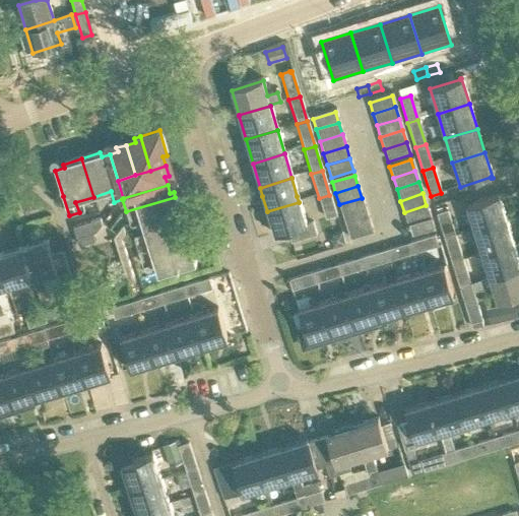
[(329,195),(319,198),(325,220),(336,217),(329,195)]
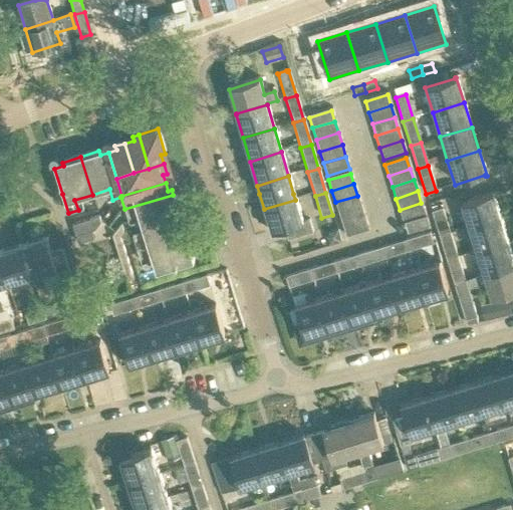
[(491,194),(461,204),(468,228),(500,218),(492,193),(491,193),(491,194)]
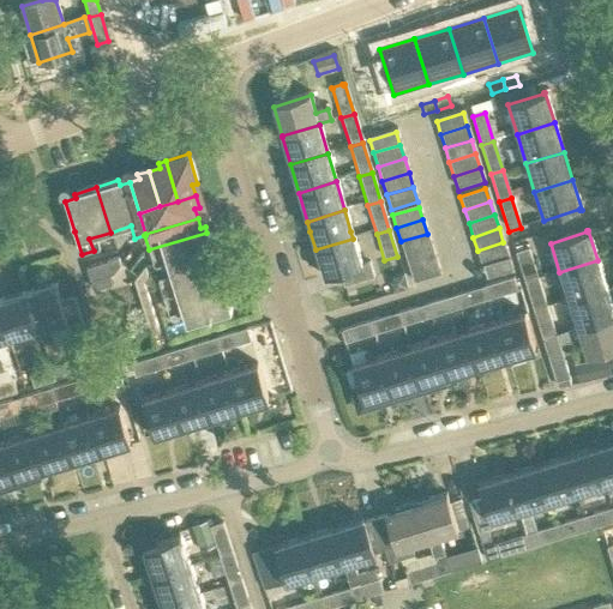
[(154,266),(167,263),(166,263),(211,248),(206,233),(149,249),(154,266)]
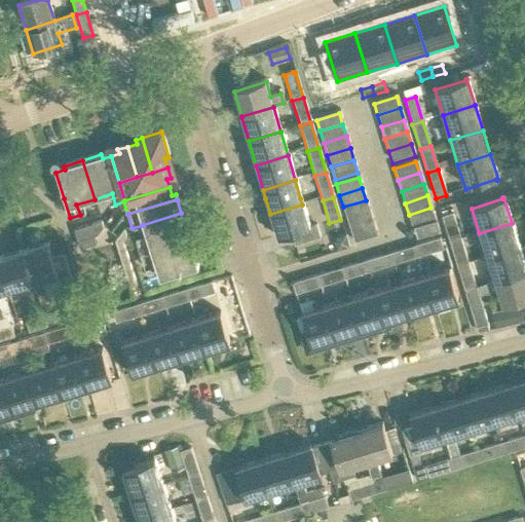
[(343,207),(346,219),(369,212),(366,200),(343,207)]
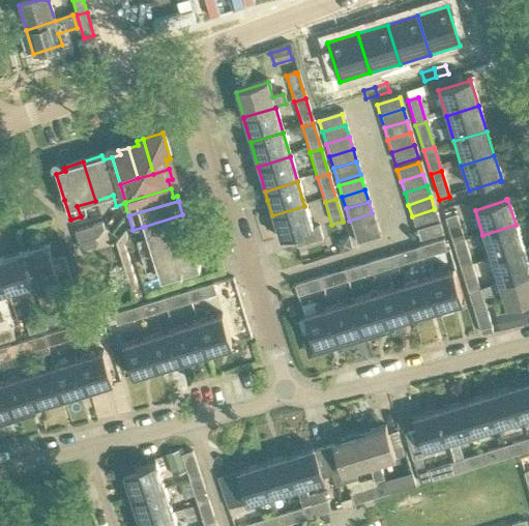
[(304,206),(272,215),(280,239),(293,235),(294,239),(297,249),(322,241),(319,229),(312,231),(304,206)]
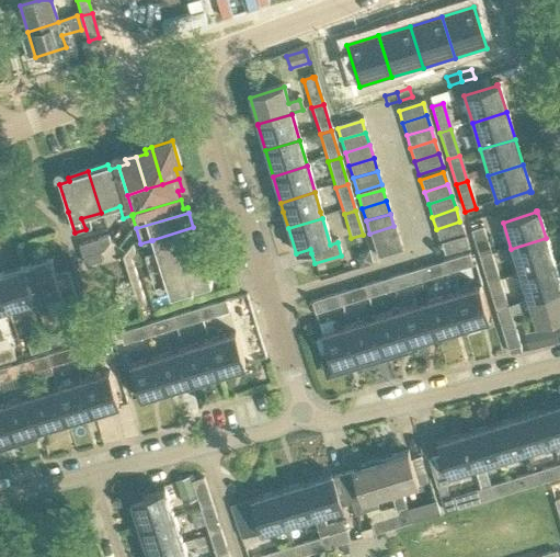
[(441,241),(464,235),(459,222),(436,229),(441,241)]
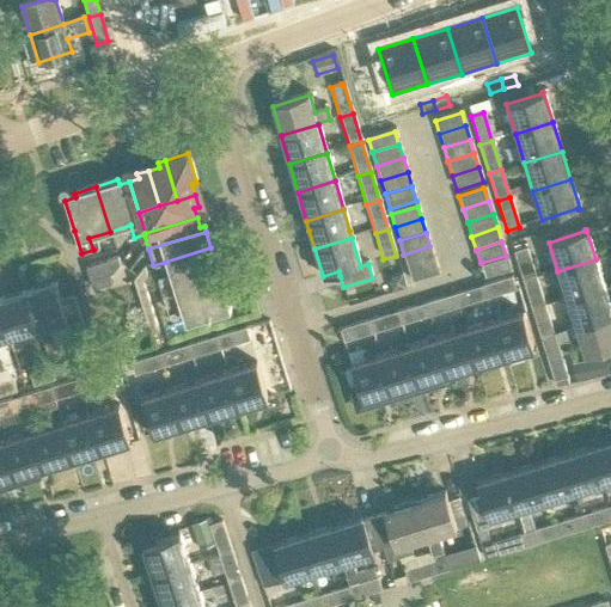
[(403,255),(408,269),(434,261),(429,246),(403,255)]
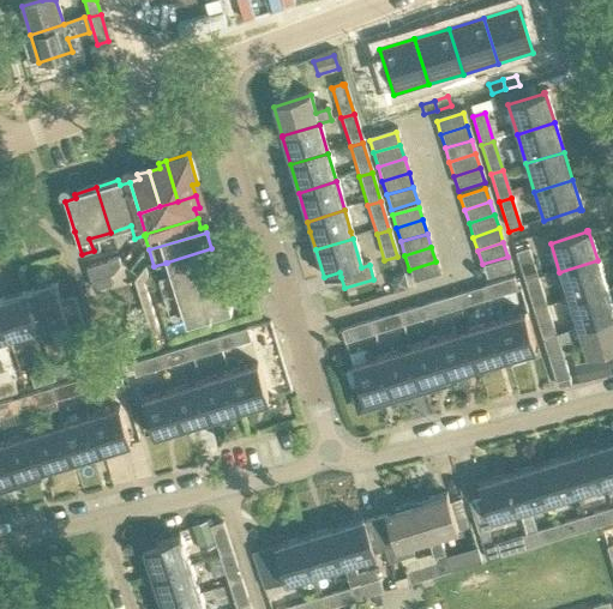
[(166,263),(167,263),(170,278),(216,264),(211,248),(166,263)]
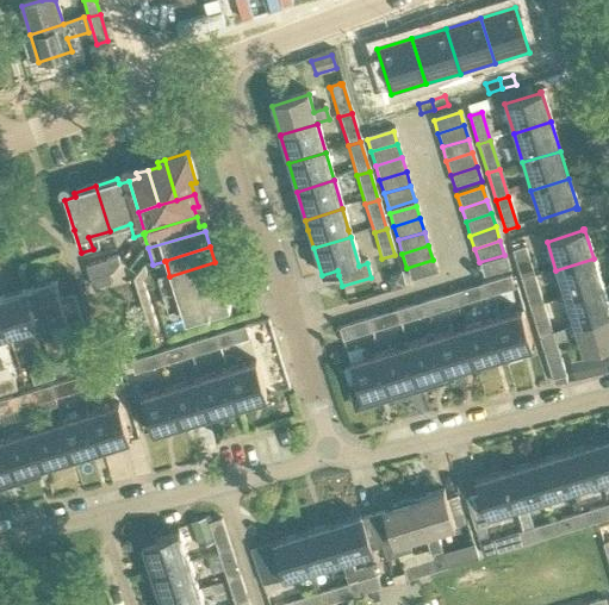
[(513,254),(521,281),(533,276),(524,250),(513,254)]
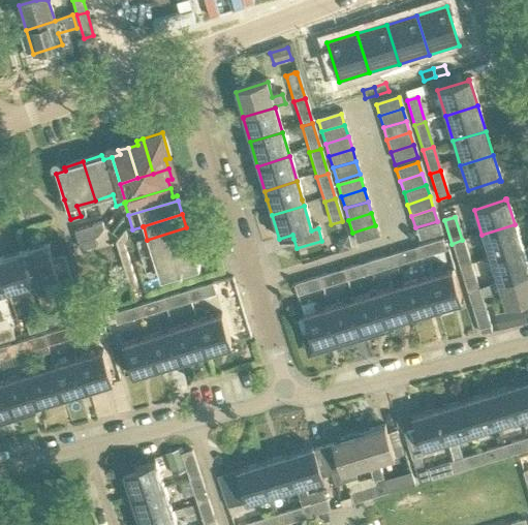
[(437,221),(415,227),(420,240),(441,233),(437,221)]
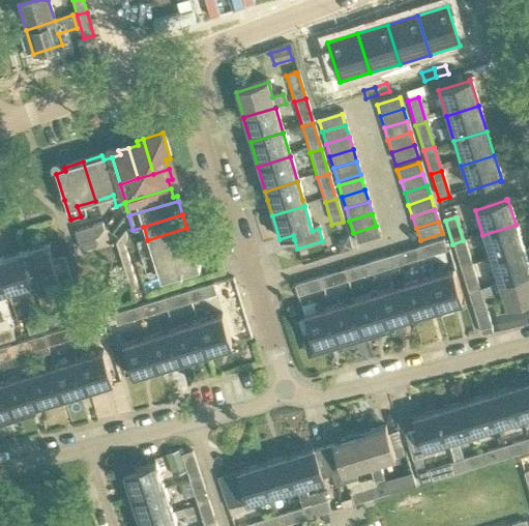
[(94,239),(97,238),(104,230),(103,225),(75,233),(78,244),(80,253),(96,247),(94,239)]
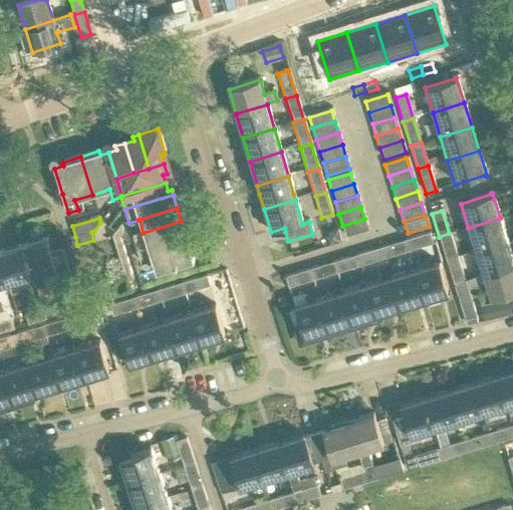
[(507,242),(500,218),(468,228),(476,252),(507,242)]
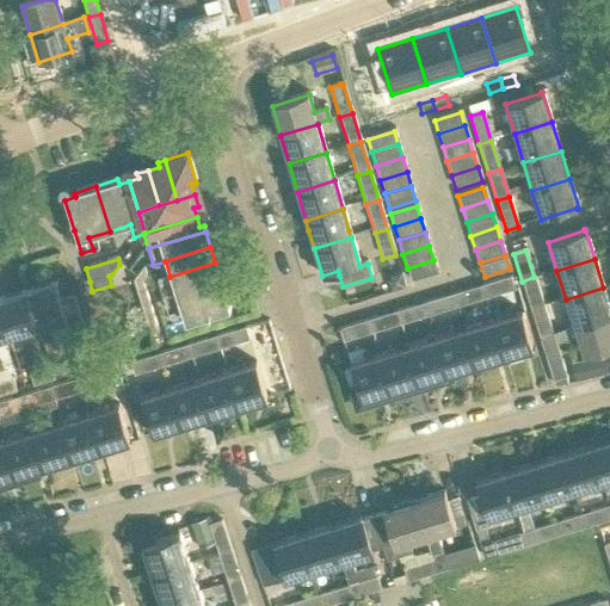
[(438,274),(433,260),(407,269),(412,283),(438,274)]
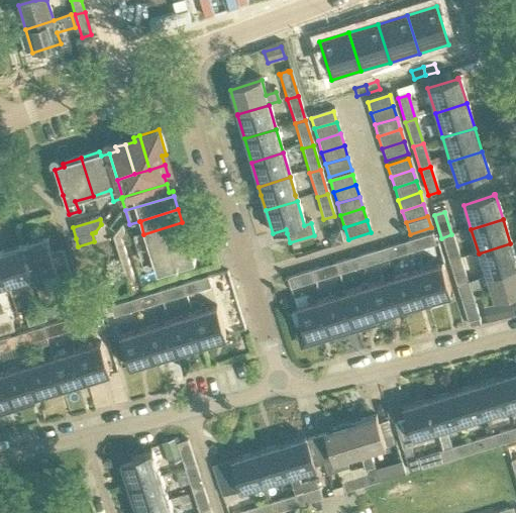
[(184,227),(182,222),(143,234),(145,238),(135,241),(137,250),(183,237),(180,229),(184,227)]
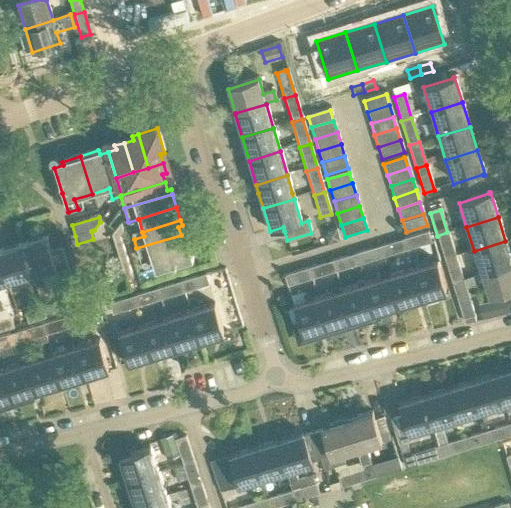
[(125,281),(132,279),(119,237),(124,235),(120,225),(112,236),(125,281)]
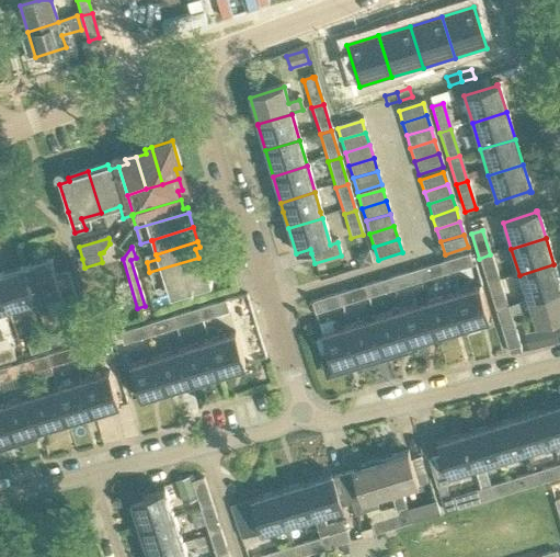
[(360,254),(356,260),(358,269),(372,265),(368,252),(360,254)]
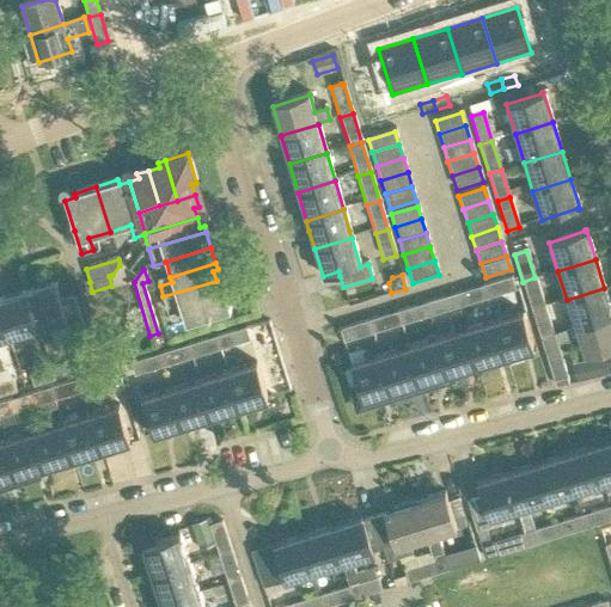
[(523,282),(531,311),(544,306),(535,277),(523,282)]
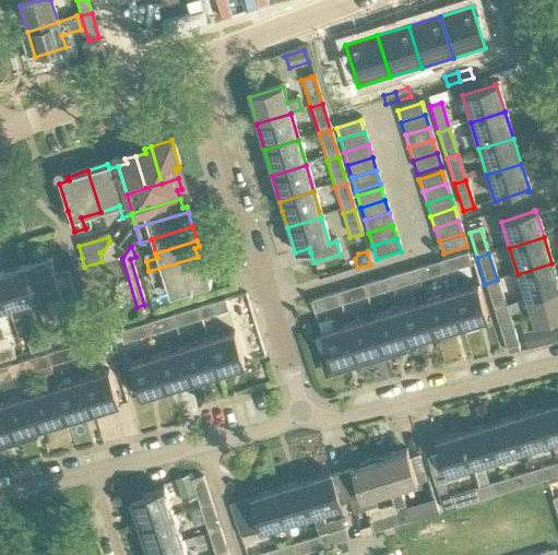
[(442,262),(446,274),(471,267),(466,255),(442,262)]
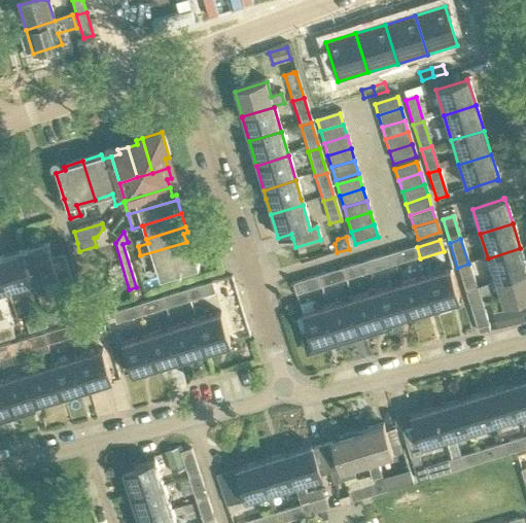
[(153,262),(155,266),(195,254),(193,248),(188,250),(186,242),(140,255),(143,265),(153,262)]
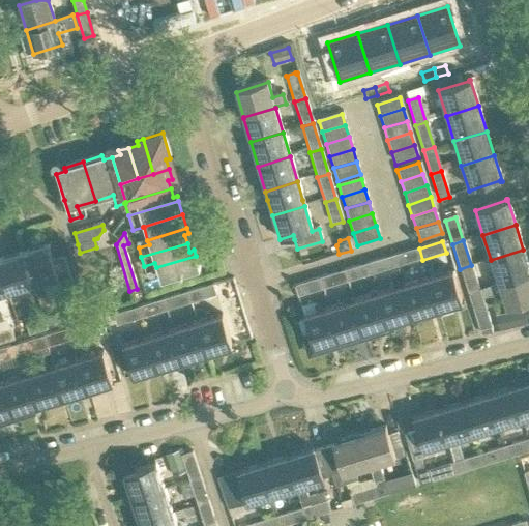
[(49,245),(22,254),(32,286),(36,300),(47,297),(42,283),(56,279),(59,288),(71,285),(64,259),(52,262),(48,247),(49,246),(49,245)]
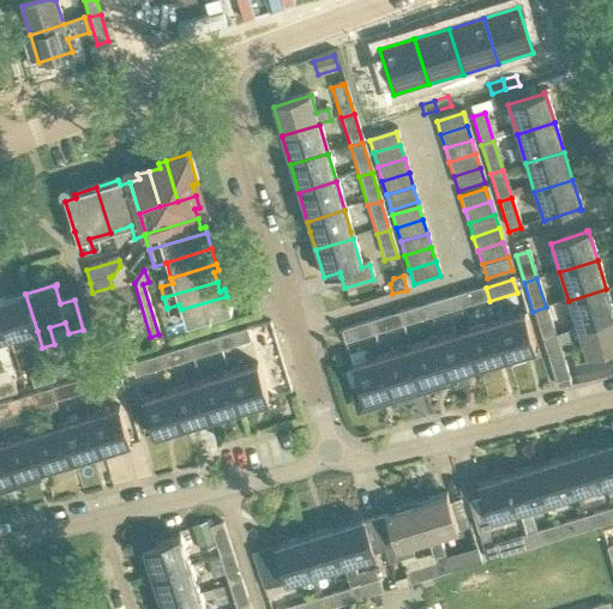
[(486,288),(457,296),(461,309),(490,301),(486,288)]
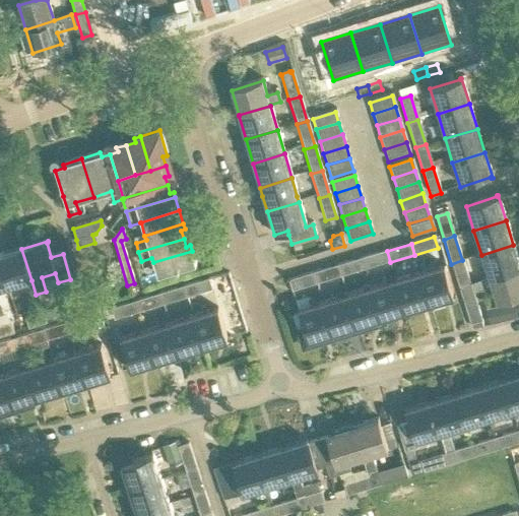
[(481,255),(489,278),(518,269),(518,264),(513,245),(481,255)]
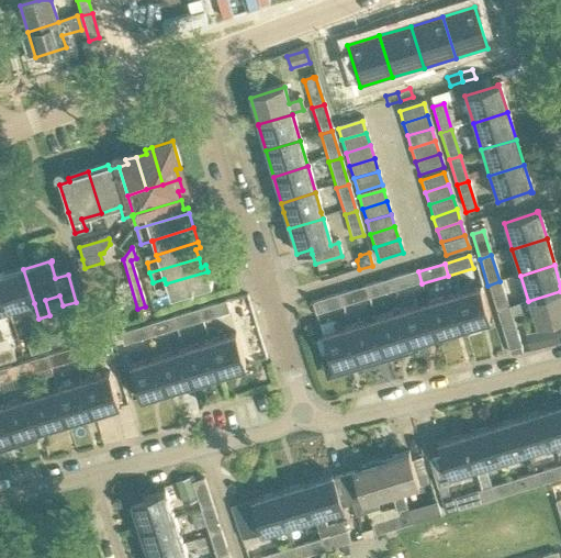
[(23,269),(0,276),(0,285),(8,311),(34,303),(23,269)]
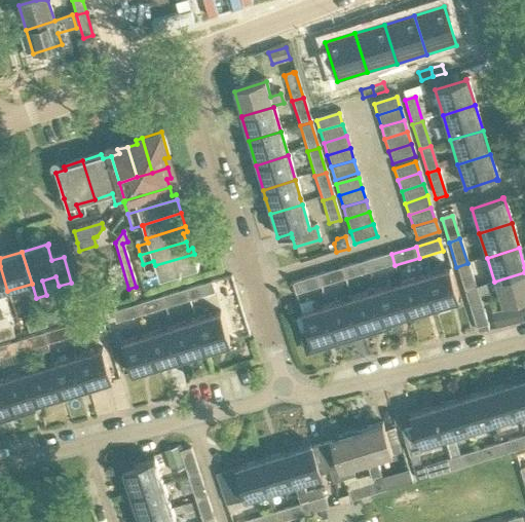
[(194,254),(155,265),(159,280),(198,267),(194,254)]
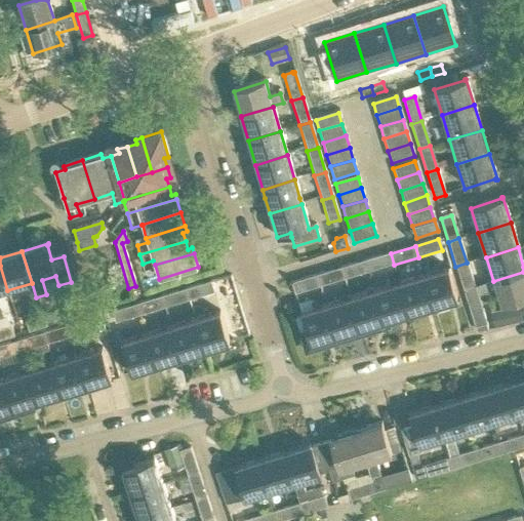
[(391,253),(366,261),(369,272),(394,265),(391,253)]
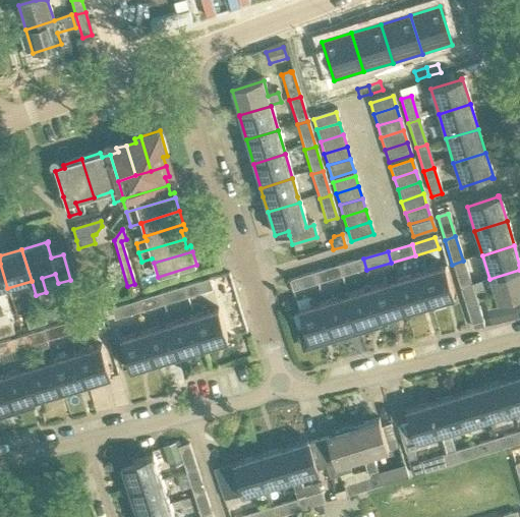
[(363,259),(339,267),(342,278),(366,270),(363,259)]
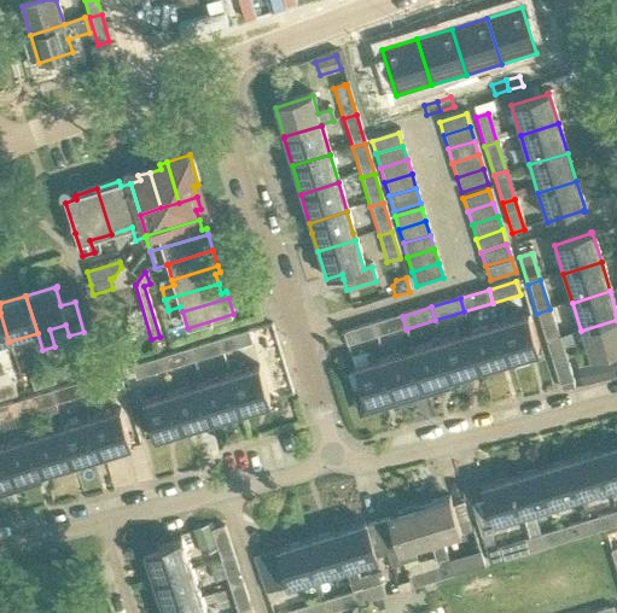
[(536,314),(546,343),(558,338),(549,309),(536,314)]
